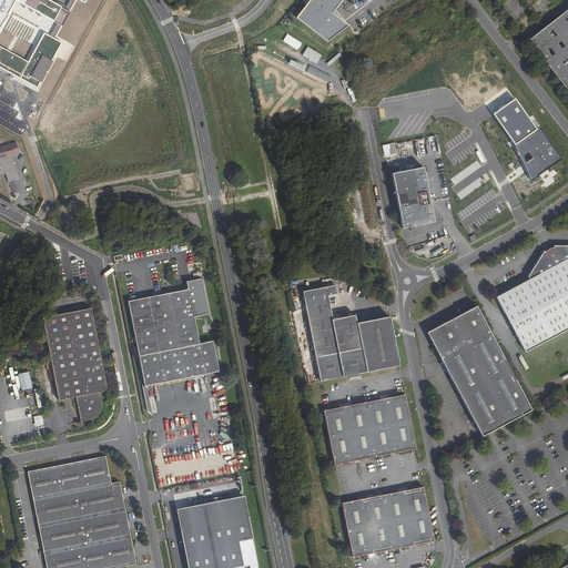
[(331,14),(341,0),(306,0),(294,18),(326,42),(347,27),(331,14)]
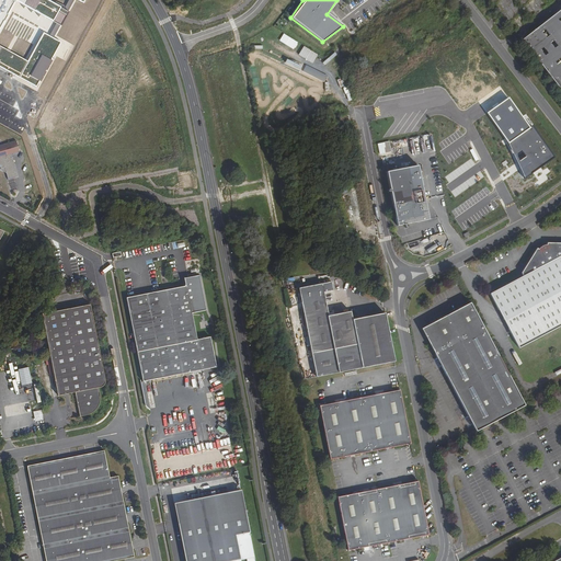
[(560,9),(522,41),(560,91),(560,9)]
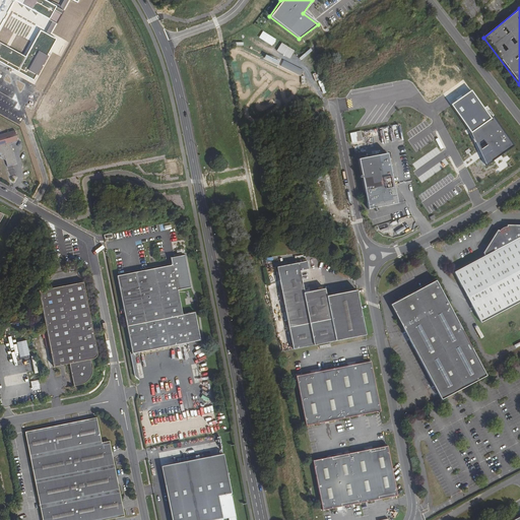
[(273,45),(276,39),(262,33),(259,39),(273,45)]
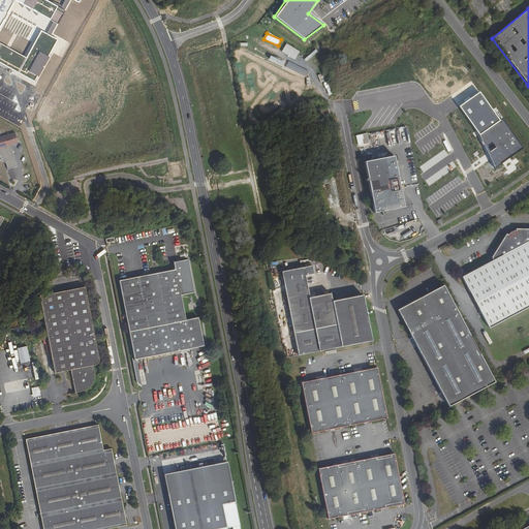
[(286,43),(282,52),(294,60),(300,52),(286,43)]
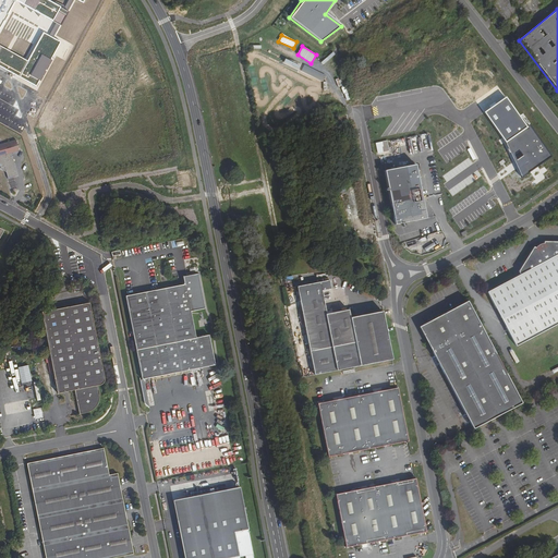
[(301,72),(323,82),(326,75),(304,65),(301,72)]
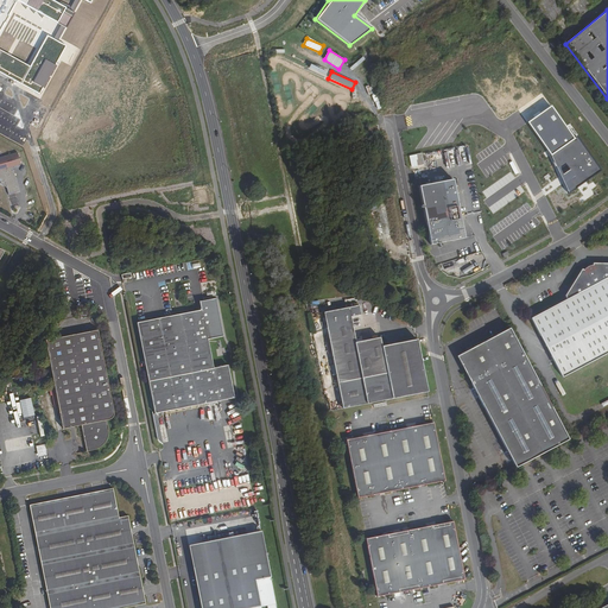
[(378,125),(367,127),(368,134),(379,132),(378,125)]
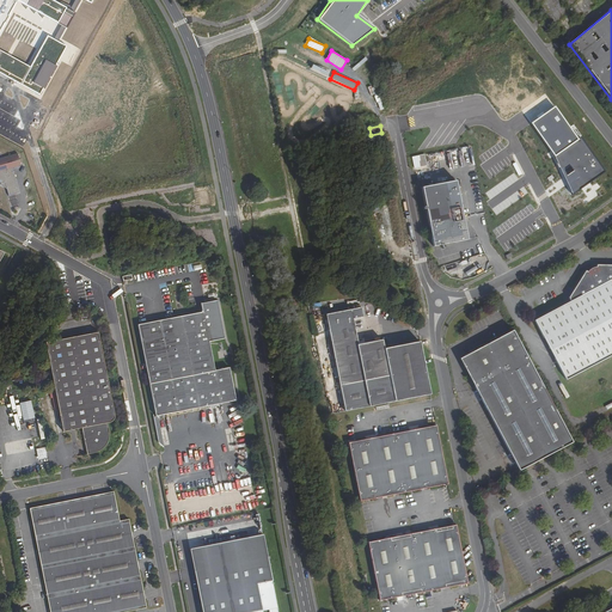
[(20,165),(18,154),(2,158),(4,159),(0,159),(0,183),(2,183),(4,187),(6,187),(7,189),(8,196),(19,193),(12,166),(11,160),(16,159),(18,166),(20,165)]
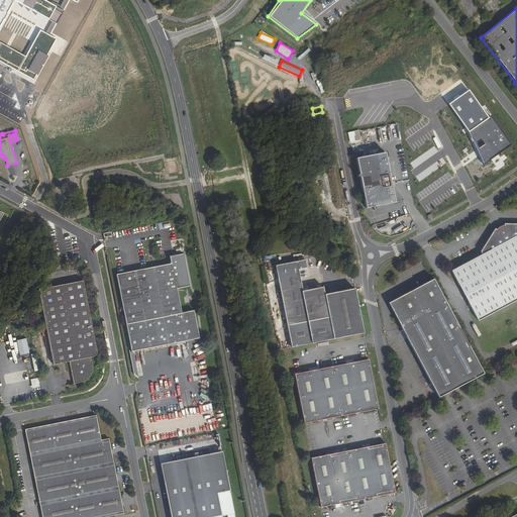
[(385,152),(356,159),(367,208),(395,203),(385,152)]
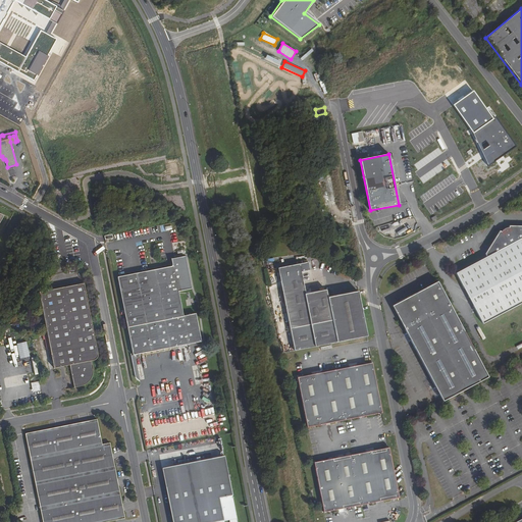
[(486,257),(456,273),(482,324),(521,303),(521,226),(509,226),(509,227),(508,227),(507,227),(506,228),(505,228),(504,229),(503,230),(502,230),(501,231),(500,230),(484,254),(486,257)]
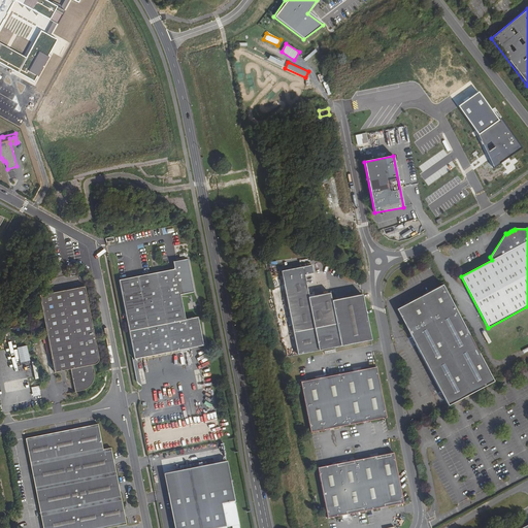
[(173,269),(119,281),(130,339),(200,325),(198,317),(186,320),(180,296),(180,295),(194,292),(187,260),(173,263),(174,268),(174,269),(173,269)]
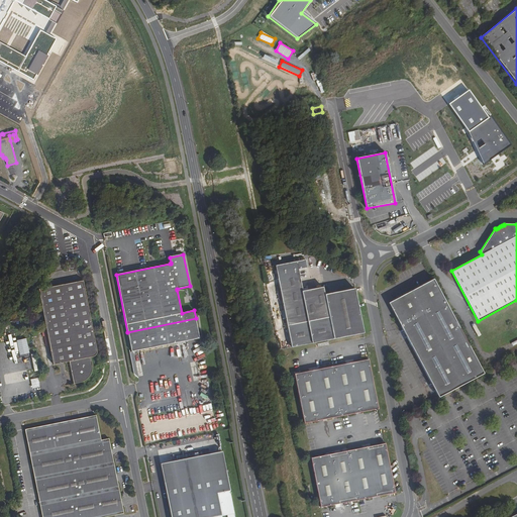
[(364,333),(354,289),(324,295),(323,288),(303,291),(299,273),(299,270),(302,269),(311,267),(309,262),(310,262),(309,259),(305,260),(276,266),(292,347),(364,333)]
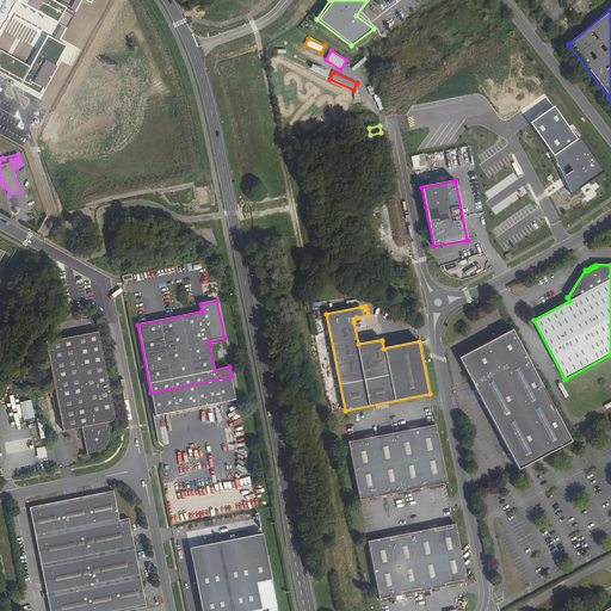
[(572,442),(512,329),(501,335),(501,337),(462,358),(461,359),(461,360),(474,386),(518,470),(572,442)]
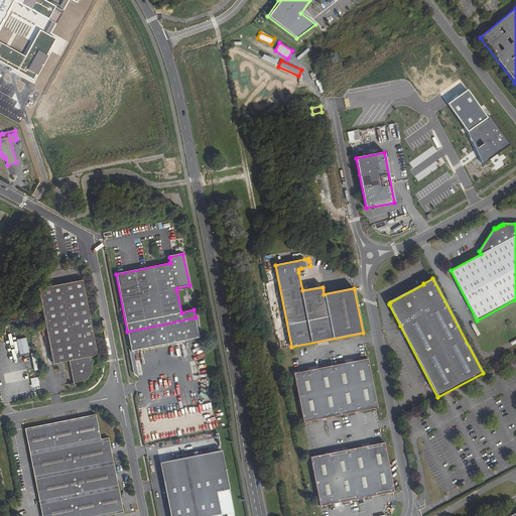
[(83,280),(38,289),(50,348),(51,356),(53,364),(70,361),(74,383),(80,382),(82,381),(86,379),(89,376),(91,372),(92,367),(90,351),(97,350),(83,280)]
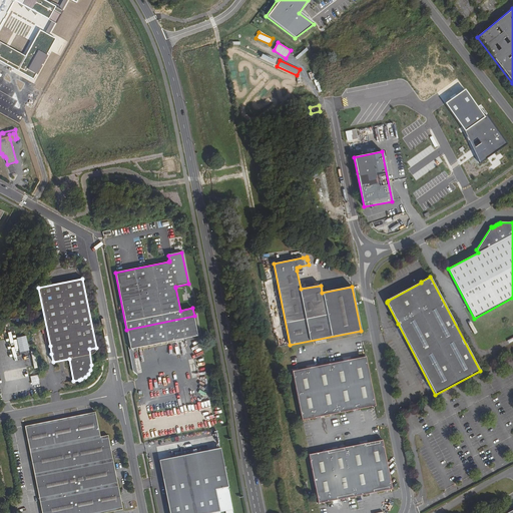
[(194,316),(126,330),(130,349),(198,336),(194,316)]
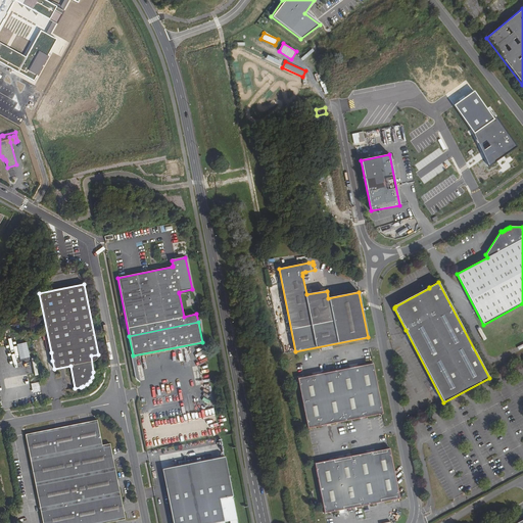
[(373,364),(298,378),(307,428),(383,414),(373,364)]
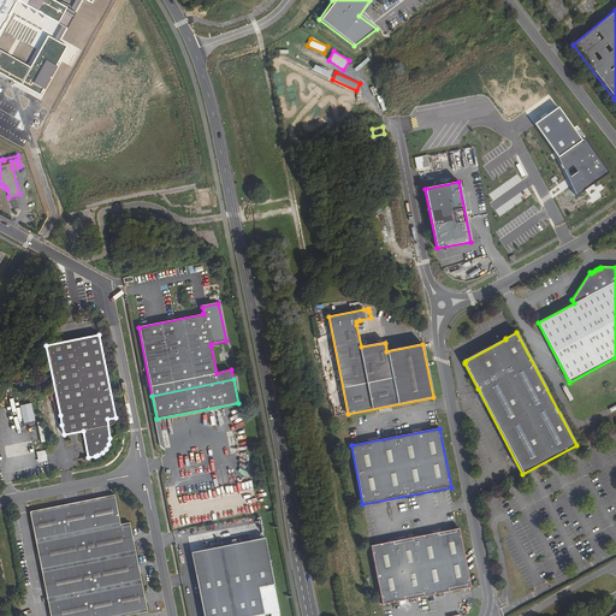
[(45,450),(36,452),(39,463),(48,461),(45,450)]
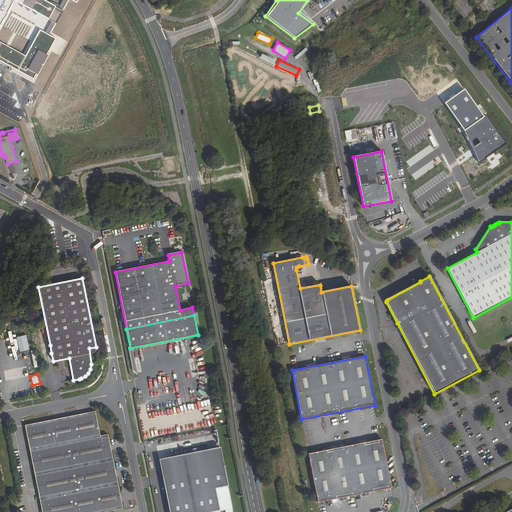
[(95,411),(25,425),(42,511),(103,511),(123,508),(108,434),(100,436),(95,411)]
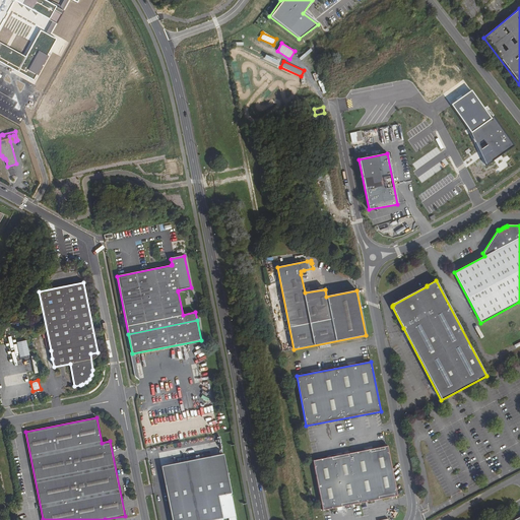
[(184,450),(185,456),(210,452),(208,446),(184,450)]
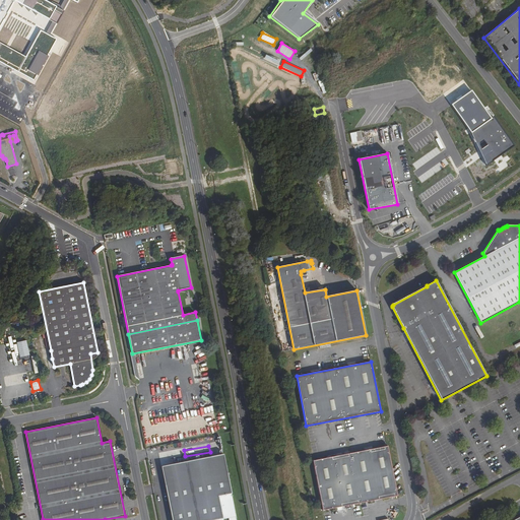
[(387,446),(313,460),(323,510),(397,496),(387,446)]
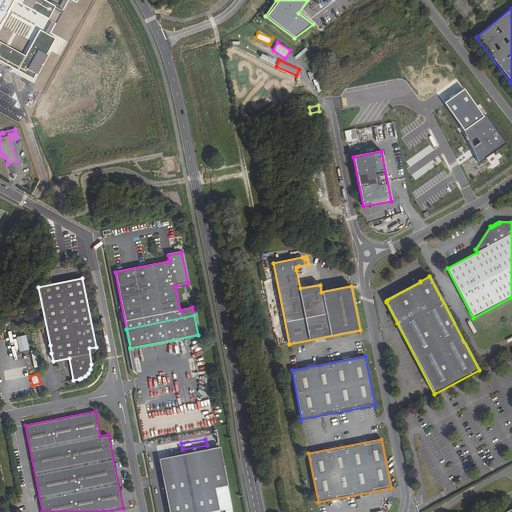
[(182,449),(158,454),(168,511),(232,511),(228,490),(216,492),(207,445),(182,449)]
